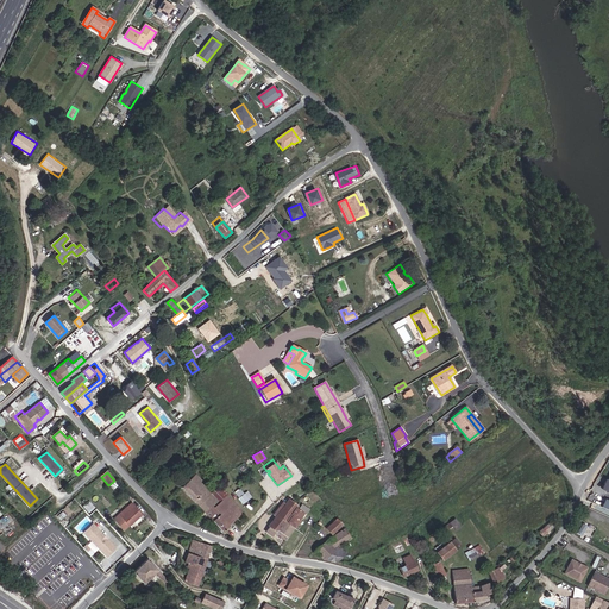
[(182,487),(206,513),(219,502),(211,494),(200,481),(201,479),(195,473),(182,487)]
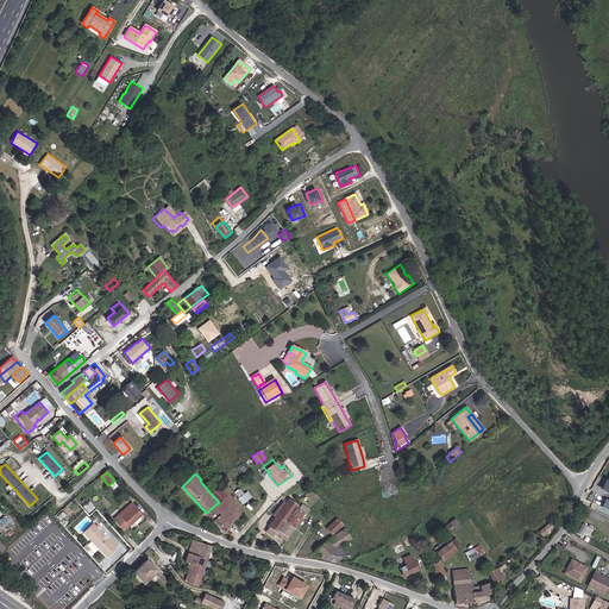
[(219,502),(206,513),(223,531),(244,512),(220,485),(211,494),(219,502)]
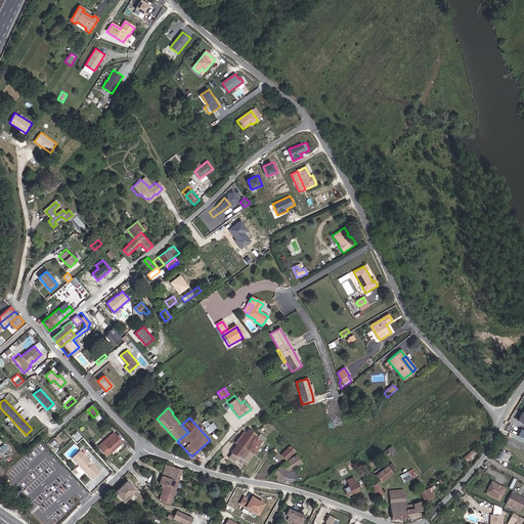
[(214,429),(210,424),(205,428),(209,433),(214,429)]
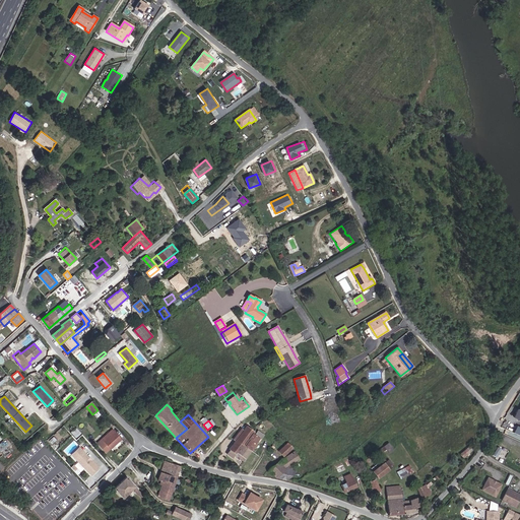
[(245,459),(259,439),(252,434),(253,432),(246,427),(243,431),(241,430),(233,440),(236,441),(229,449),(230,450),(226,455),(232,459),(234,456),(236,457),(238,454),(245,459)]
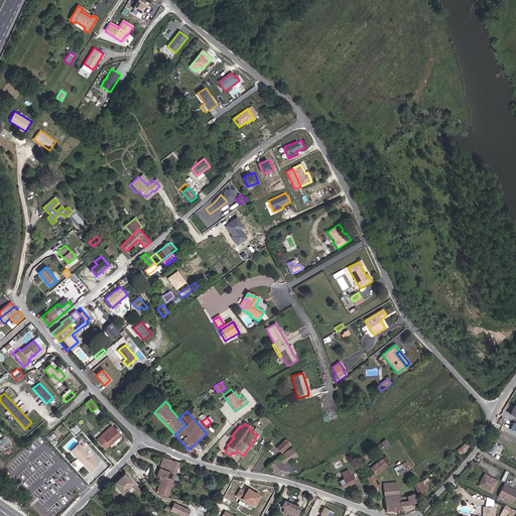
[(120,436),(111,427),(97,440),(105,449),(120,436)]
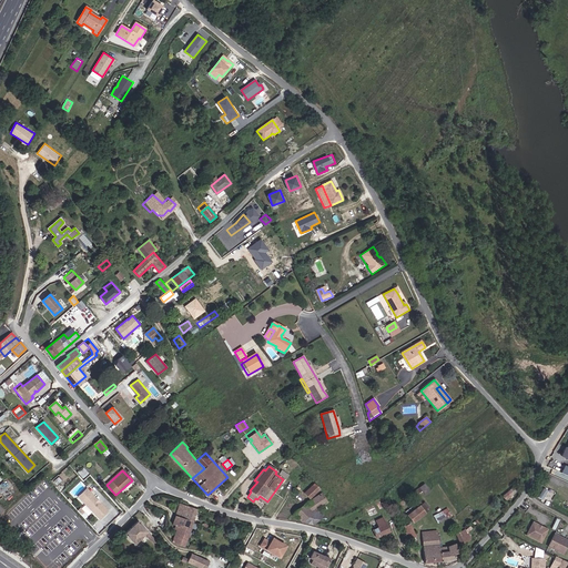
[(433,489),(427,482),(417,489),(423,497),(433,489)]
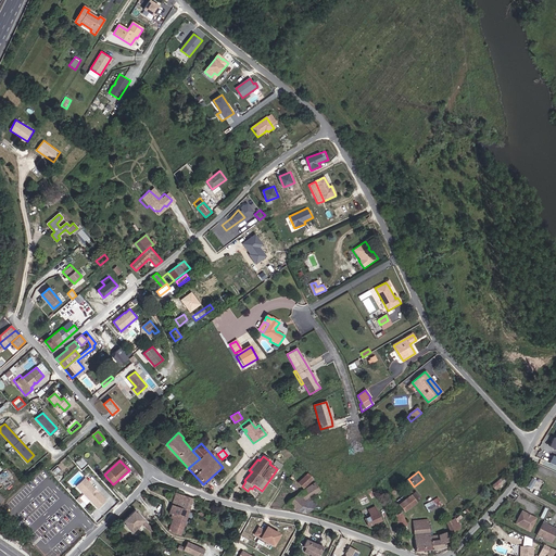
[(298,482),(303,489),(313,479),(307,474),(298,482)]
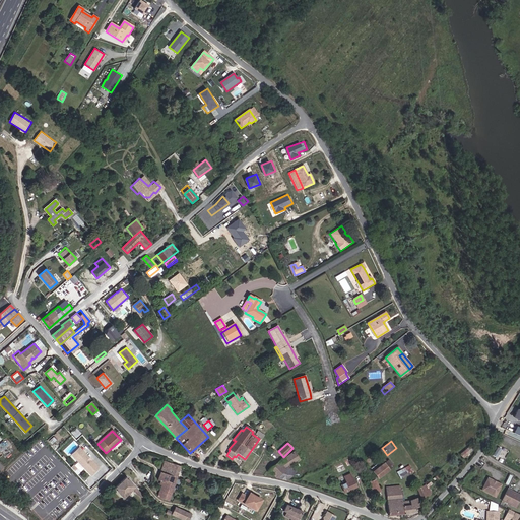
[(463,456),(472,451),(469,447),(461,452),(463,456)]
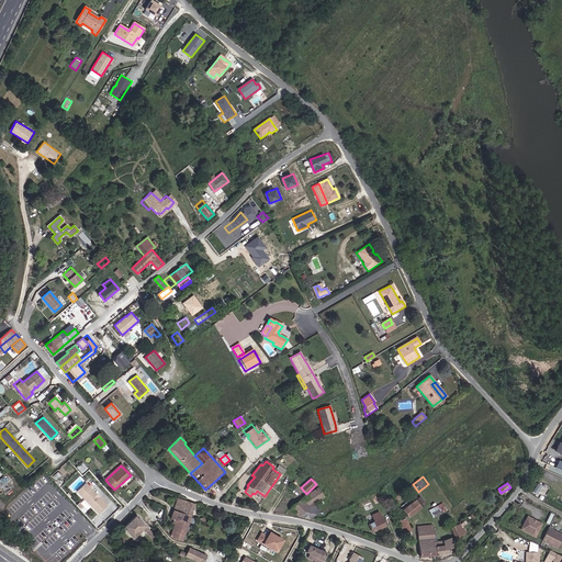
[(107,507),(99,498),(98,499),(92,493),(93,493),(86,484),(78,492),(99,514),(107,507)]
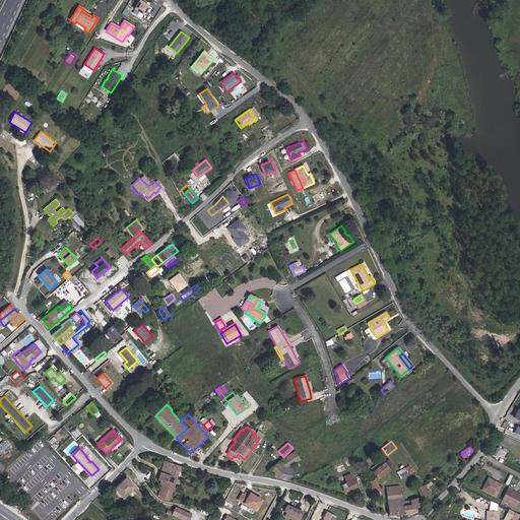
[(269,470),(276,477),(286,479),(295,471),(287,467),(299,460),(297,456),(294,452),(278,463),(269,470)]
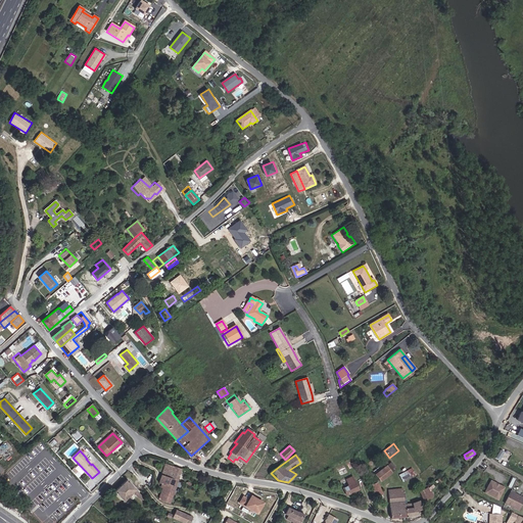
[(395,469),(390,462),(375,474),(380,481),(395,469)]
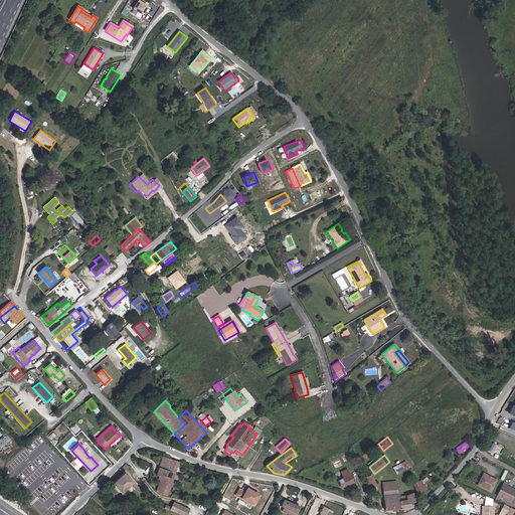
[(160,469),(175,474),(179,463),(164,458),(160,469)]
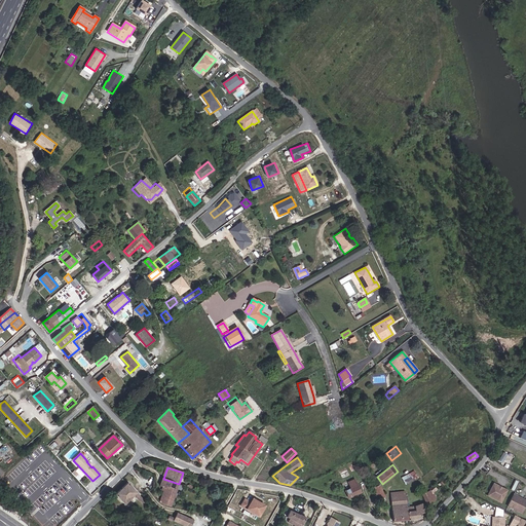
[(405,484),(417,479),(414,471),(401,478),(405,484)]
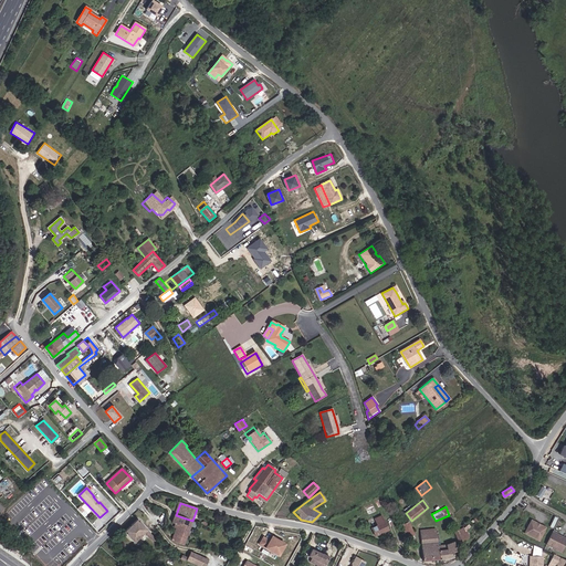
[(184,546),(192,521),(176,515),(173,524),(174,524),(177,525),(176,528),(171,542),(184,546)]
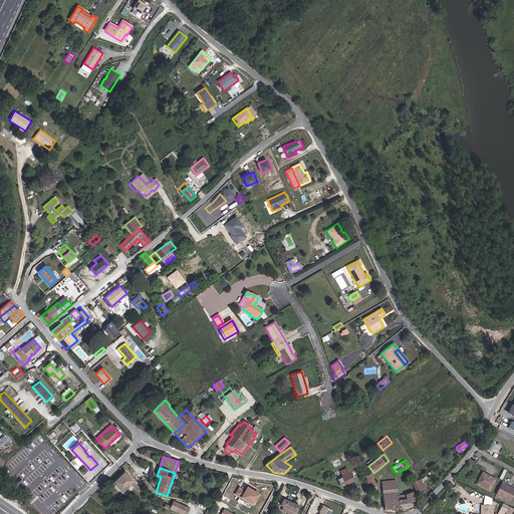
[(124,472),(113,483),(121,492),(131,484),(133,486),(136,484),(133,481),(134,481),(124,472)]
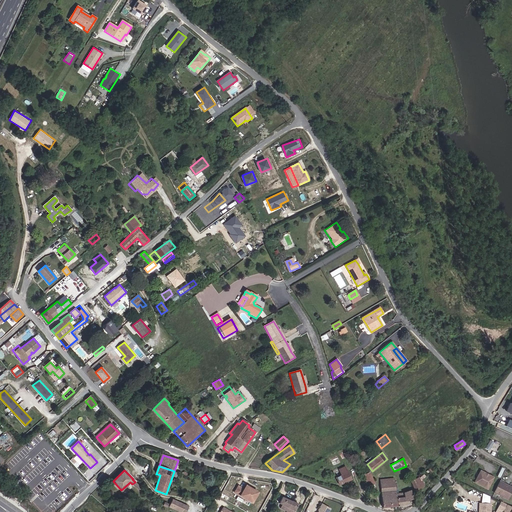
[(351,480),(347,472),(336,478),(339,485),(351,480)]
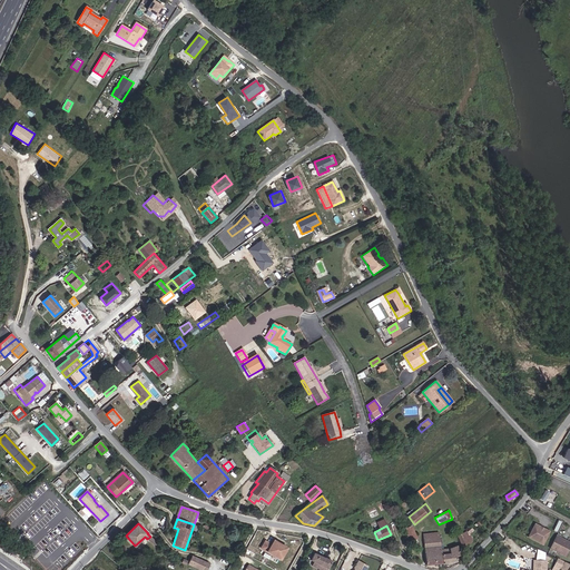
[(416,538),(411,526),(404,529),(410,541),(416,538)]
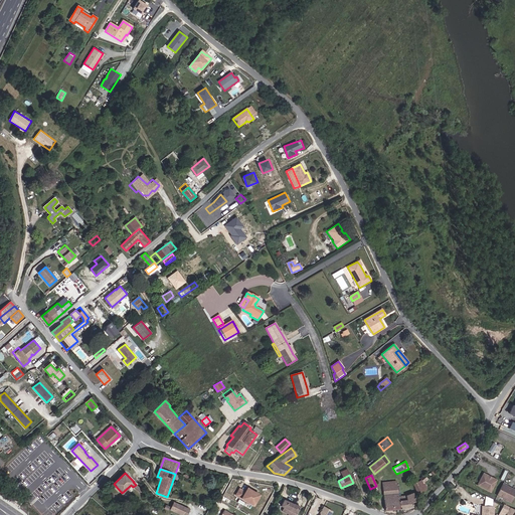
[(485,476),(484,479),(500,486),(501,483),(485,476)]
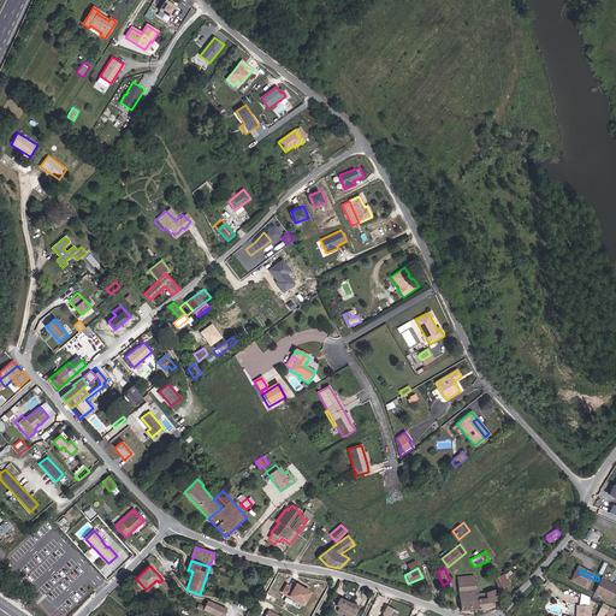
[(598,581),(579,573),(573,584),(592,593),(598,581)]
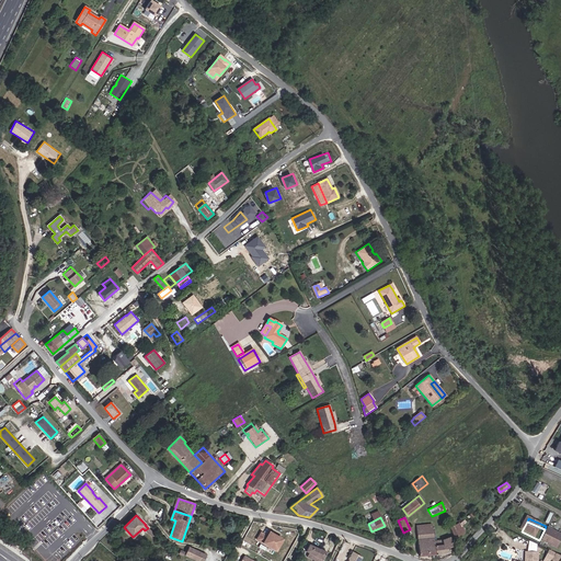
[(433,540),(433,539),(432,524),(415,526),(419,557),(435,554),(433,540)]
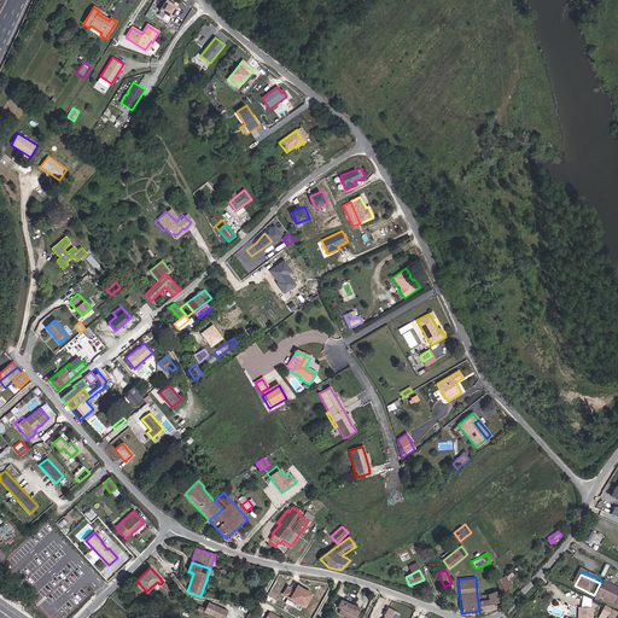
[(507,581),(505,577),(496,582),(501,592),(509,588),(512,586),(508,581),(507,581)]
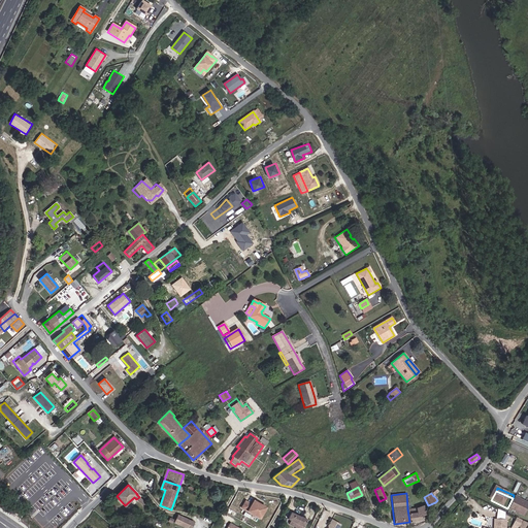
[(259,518),(265,507),(253,500),(251,504),(245,501),(241,507),(259,518)]
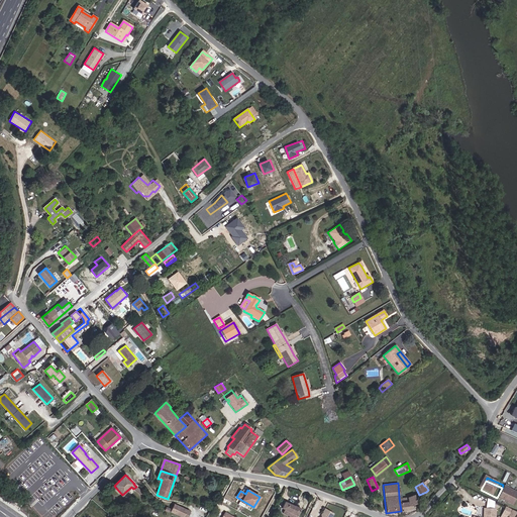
[(514,492),(510,490),(504,501),(516,507),(516,495),(513,493),(514,492)]
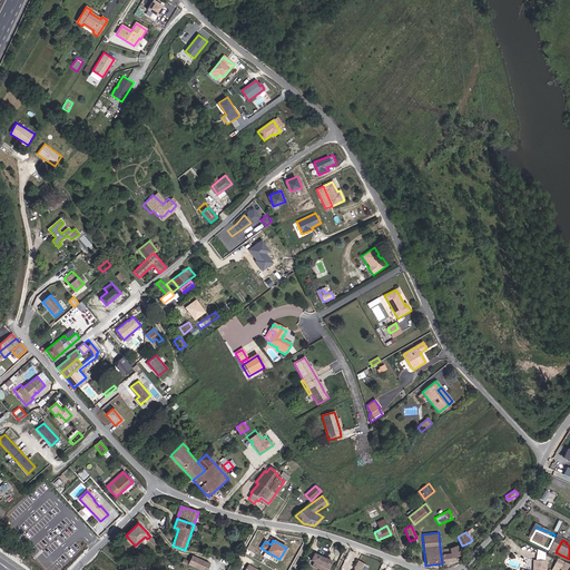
[(449,548),(440,549),(442,563),(455,562),(455,556),(459,556),(458,546),(449,548)]
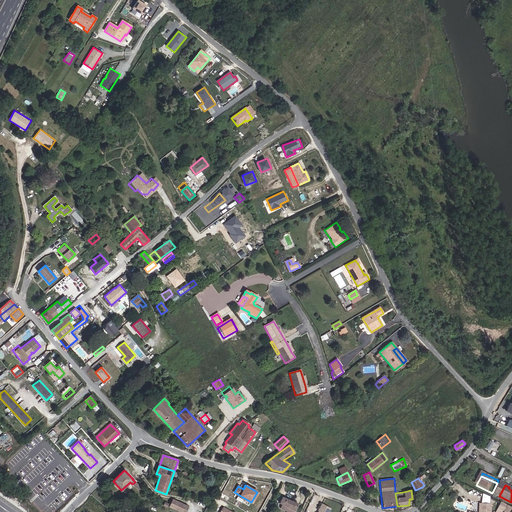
[(289,511),(294,511),(298,504),(283,496),(279,503),(283,505),(281,508),(289,511)]
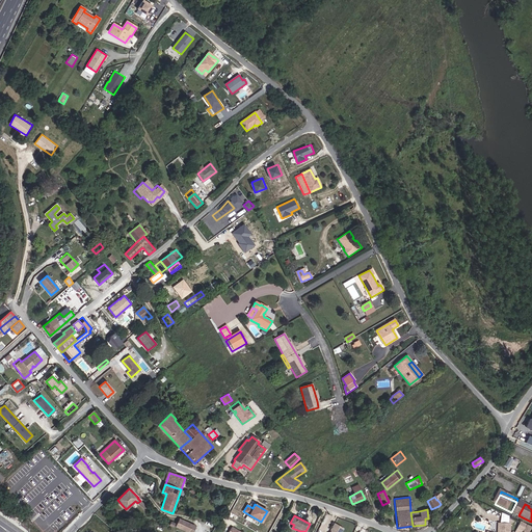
[(180,519),(177,526),(189,531),(191,531),(195,526),(180,519)]
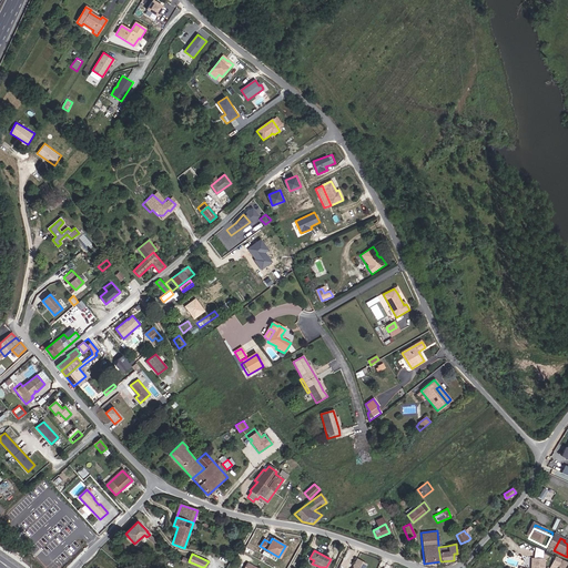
[(365,567),(368,564),(358,558),(354,566),(355,566),(353,567),(365,567)]
